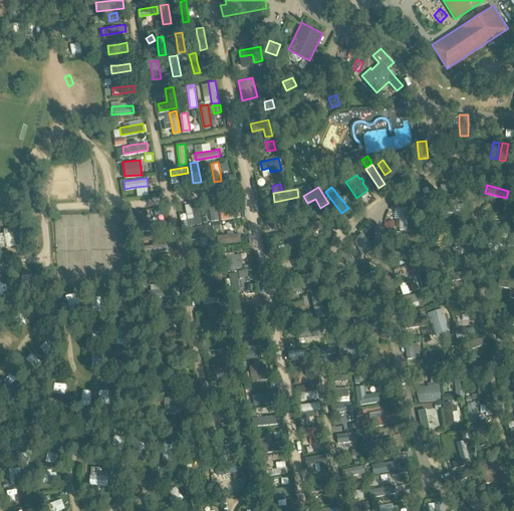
[(431,193),(412,199),(414,205),(433,199),(431,193)]
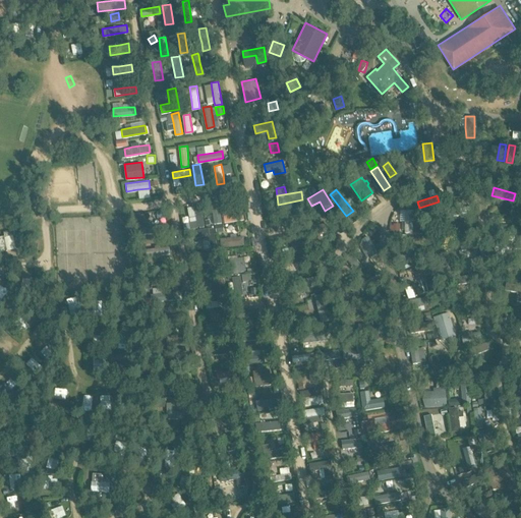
[(219,199),(211,200),(213,211),(214,222),(222,221),(219,199)]
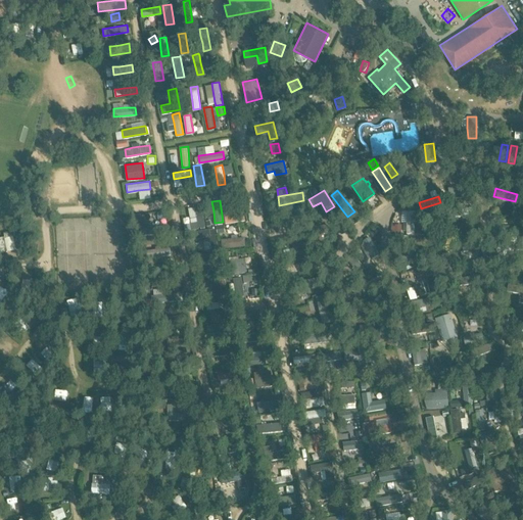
[(201,204),(194,205),(197,220),(198,226),(205,224),(201,204)]
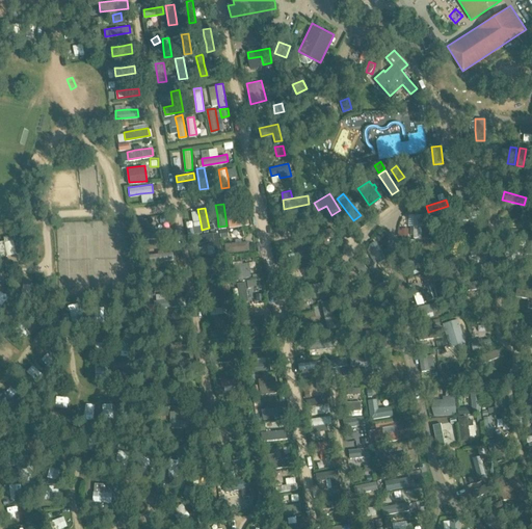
[(463,213),(461,214),(463,220),(482,215),(480,209),(473,211),(463,213)]
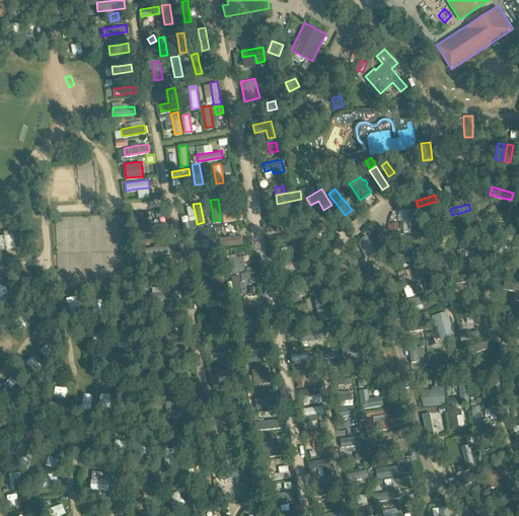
[(230,212),(222,213),(223,220),(243,217),(242,210),(230,212)]
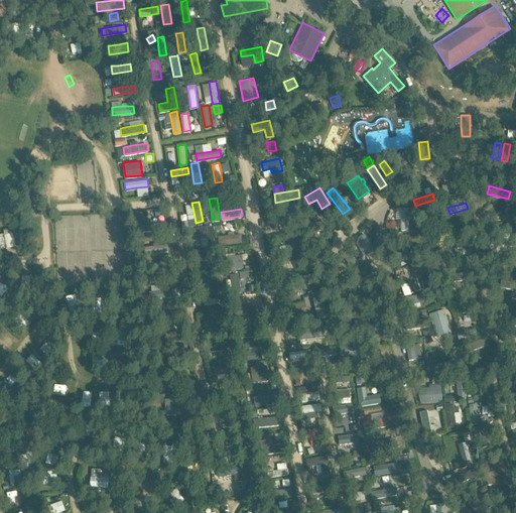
[(286,215),(266,219),(267,226),(287,223),(286,215)]
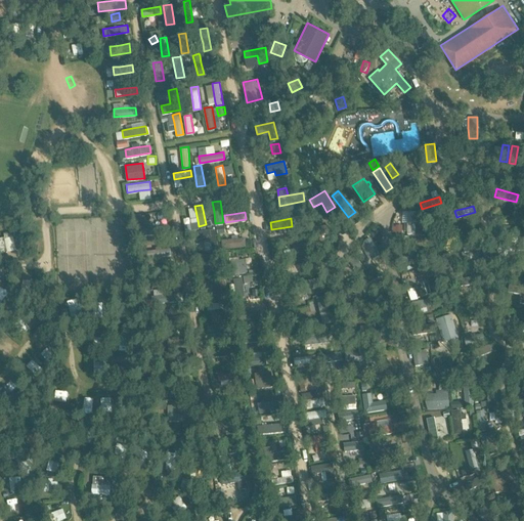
[(141,228),(140,228),(141,234),(168,231),(167,225),(148,227),(141,228)]
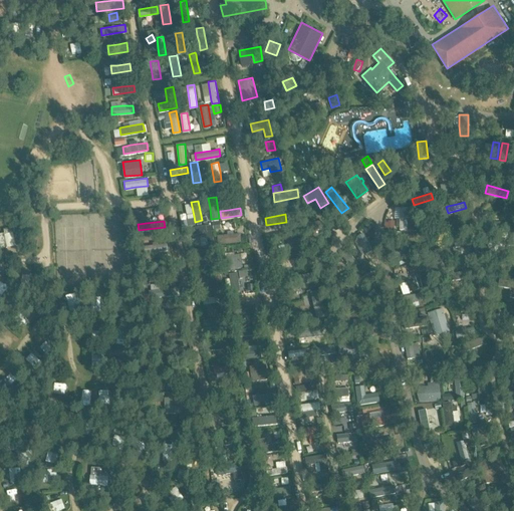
[(210,223),(187,228),(188,236),(204,232),(212,231),(210,223)]
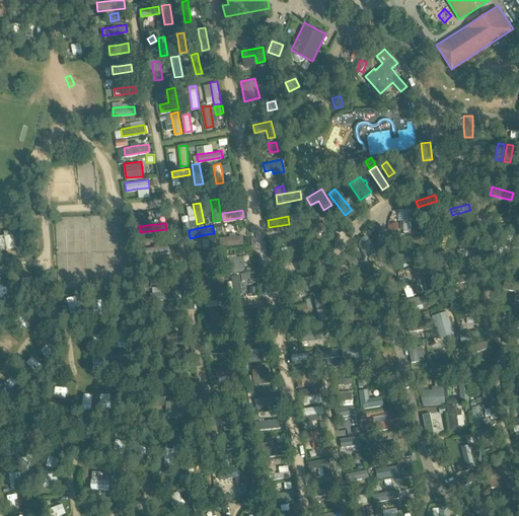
[(20,230),(19,230),(16,231),(12,232),(11,228),(3,230),(4,233),(0,234),(0,249),(23,244),(20,230)]
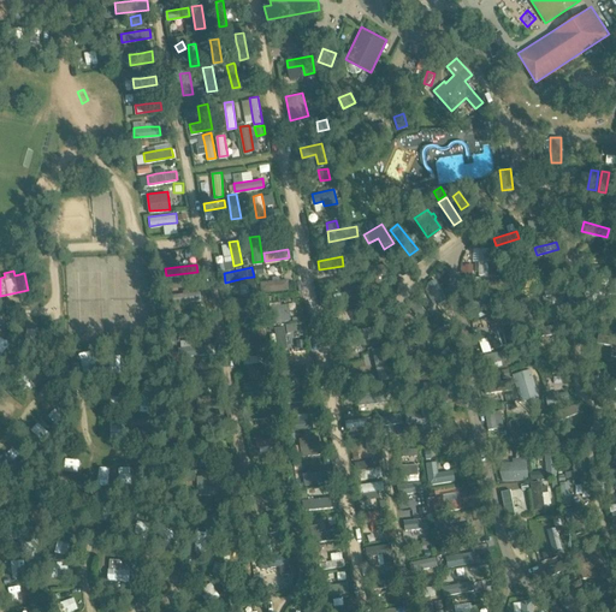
[(356,274),(347,275),(348,283),(350,296),(351,303),(361,302),(356,274)]
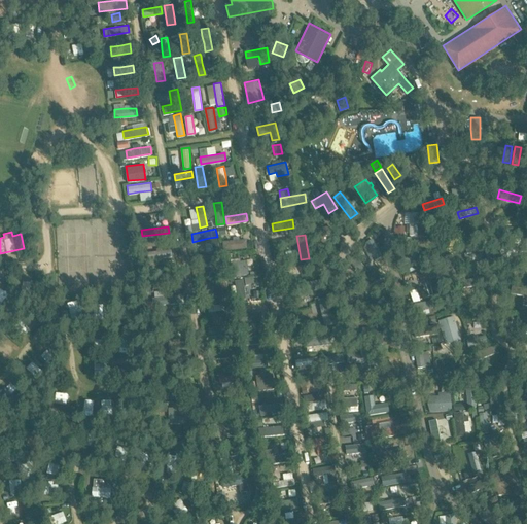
[(234,239),(222,240),(223,249),(247,246),(246,238),(240,238),(234,239)]
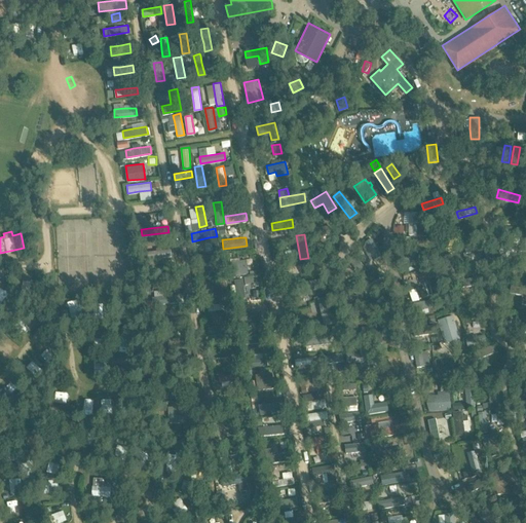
[(371,237),(365,240),(365,241),(372,255),(374,258),(380,255),(371,237)]
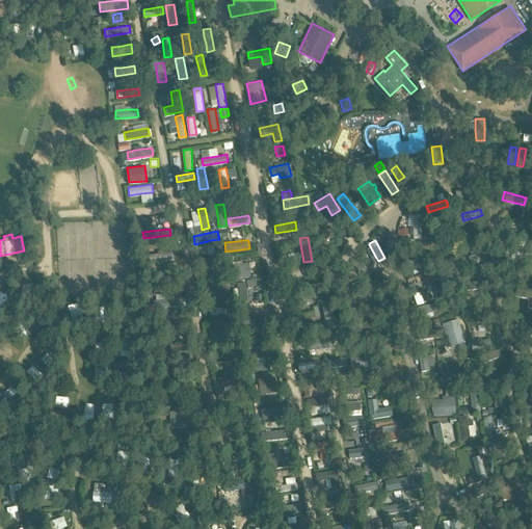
[(424,248),(400,258),(403,267),(427,257),(424,248)]
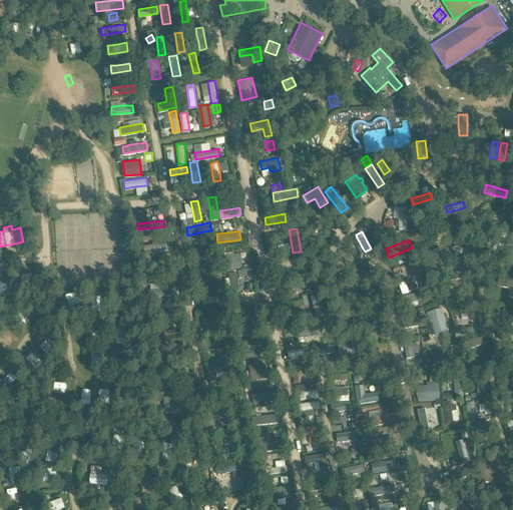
[(152,243),(143,244),(144,251),(167,248),(166,241),(155,243),(152,243)]
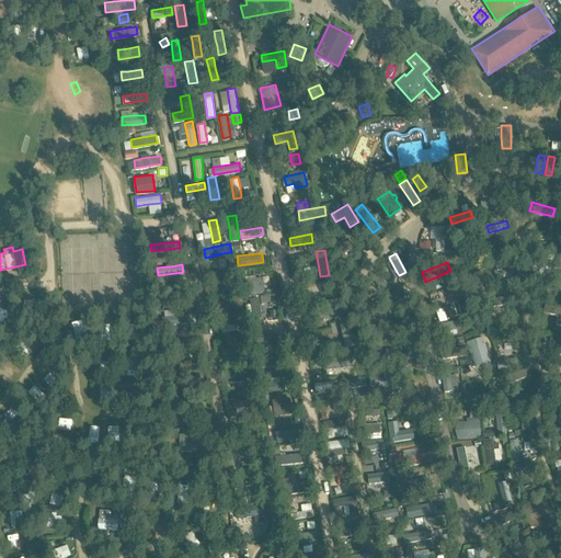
[(482,270),(474,270),(478,292),(479,298),(485,297),(482,270)]
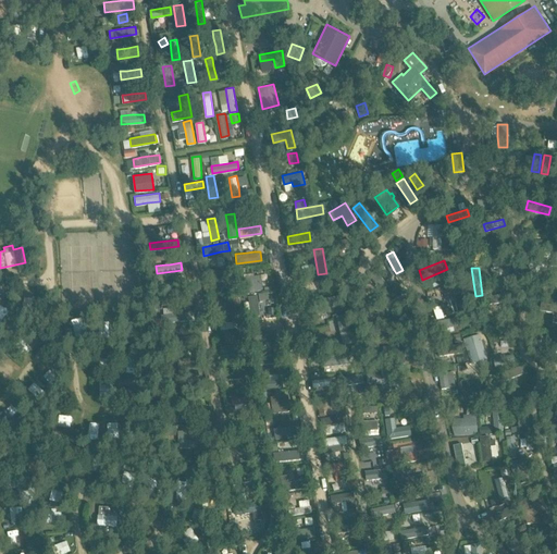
[(375,269),(369,273),(381,288),(387,284),(375,269)]
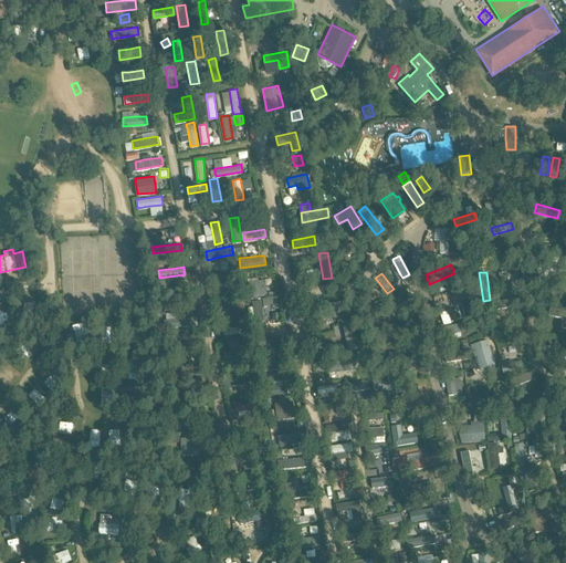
[(457,278),(449,281),(452,290),(461,287),(457,278)]
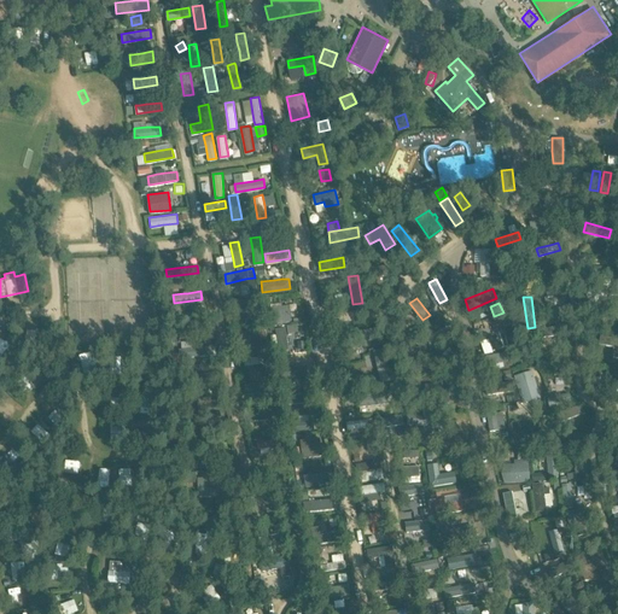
[(289,304),(269,305),(272,322),(291,320),(289,304)]
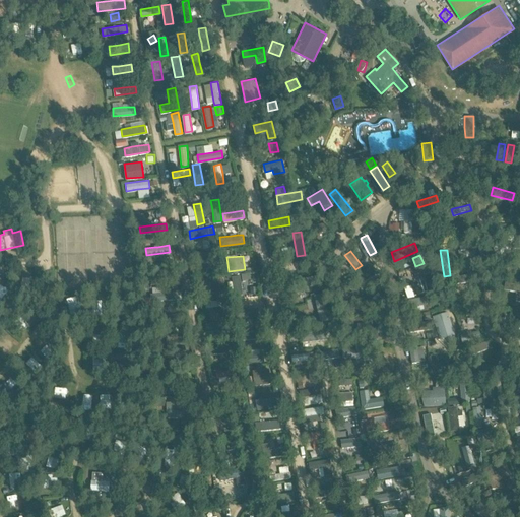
[(421,267),(414,270),(418,283),(421,292),(429,288),(421,267)]
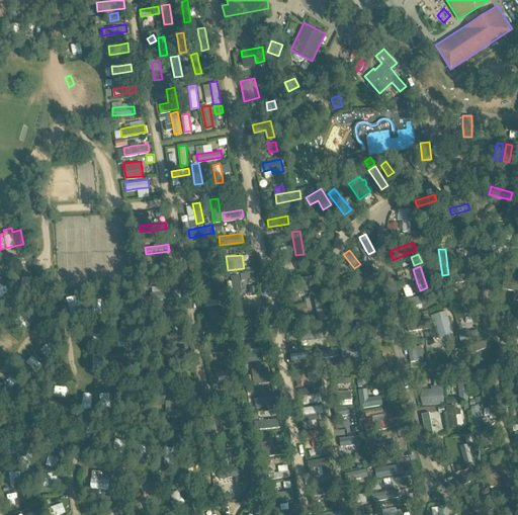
[(160,270),(150,270),(150,278),(174,276),(173,268),(165,269),(160,270)]
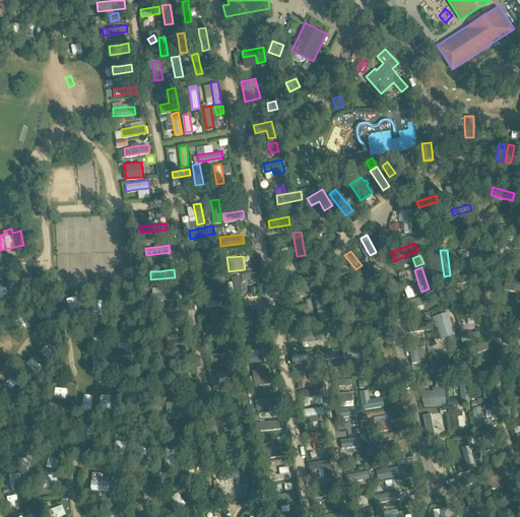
[(476,273),(453,275),(454,282),(476,280),(476,273)]
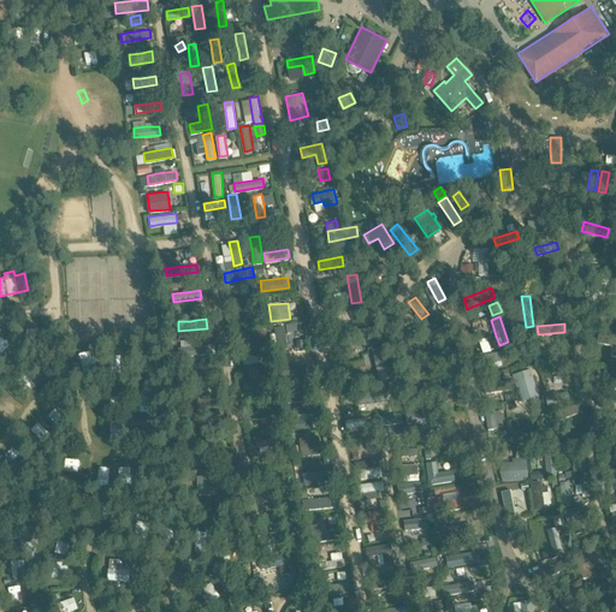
[(256,325),(232,327),(234,336),(241,336),(248,334),(256,334),(256,325)]
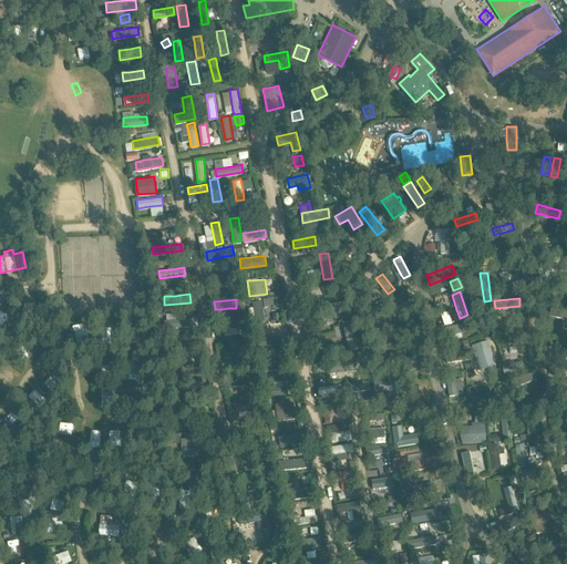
[(261,299),(251,301),(255,321),(265,319),(261,299)]
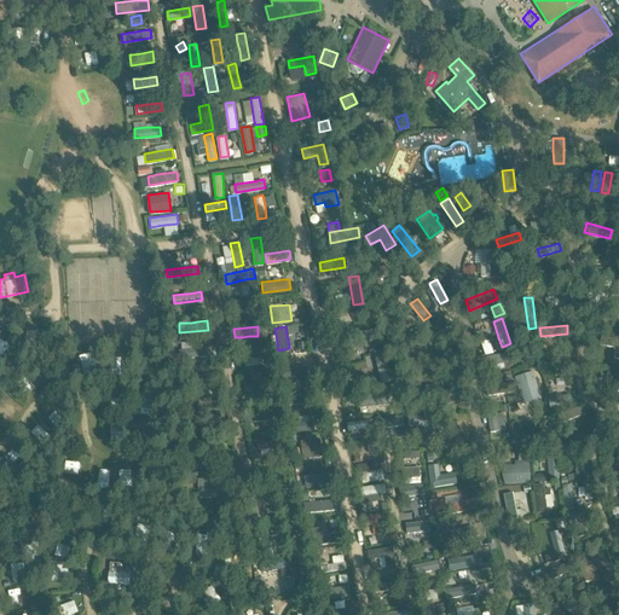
[(379,326),(346,335),(350,344),(381,337),(379,326)]
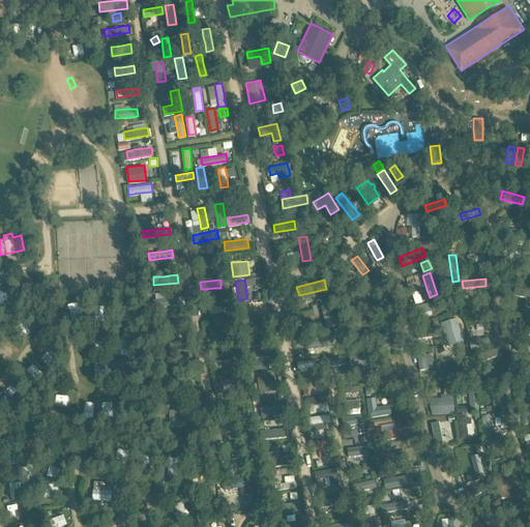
[(384,280),(365,290),(370,296),(388,287),(384,280)]
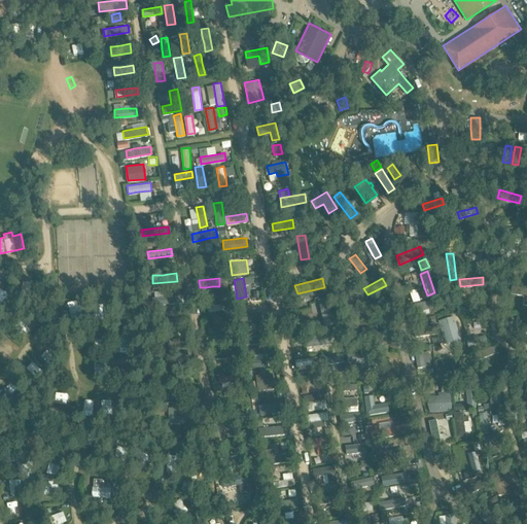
[(526,287),(513,284),(511,292),(524,295),(526,295),(526,287)]
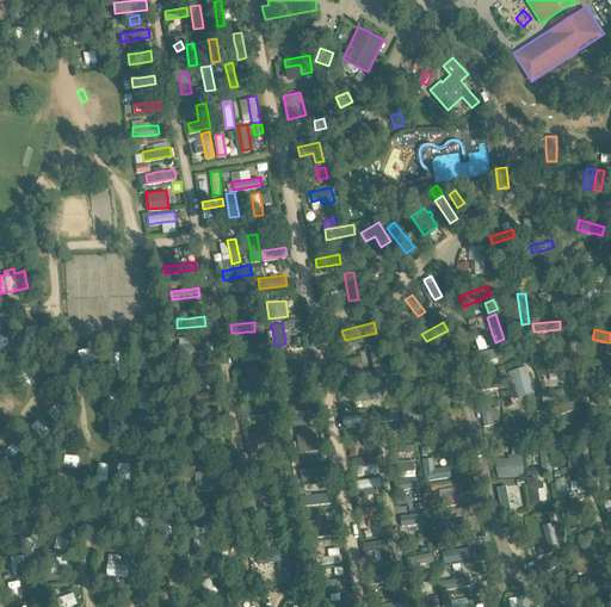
[(180,344),(177,345),(178,353),(211,350),(210,341),(192,342),(180,344)]
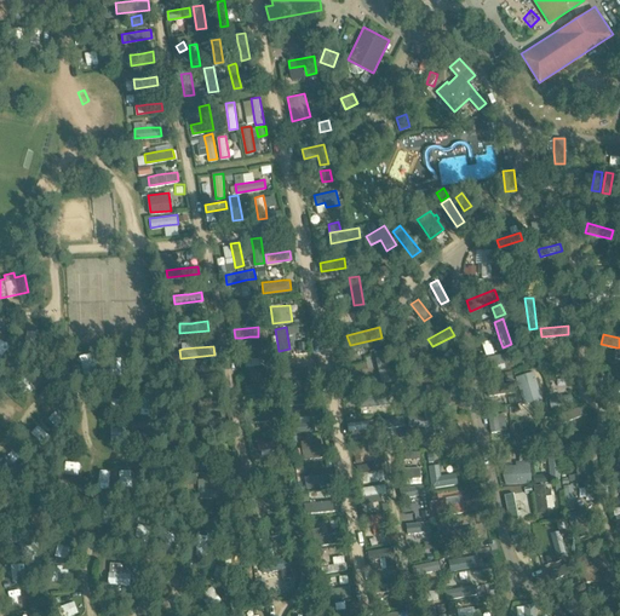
[(385,349),(373,351),(382,383),(392,380),(385,349)]
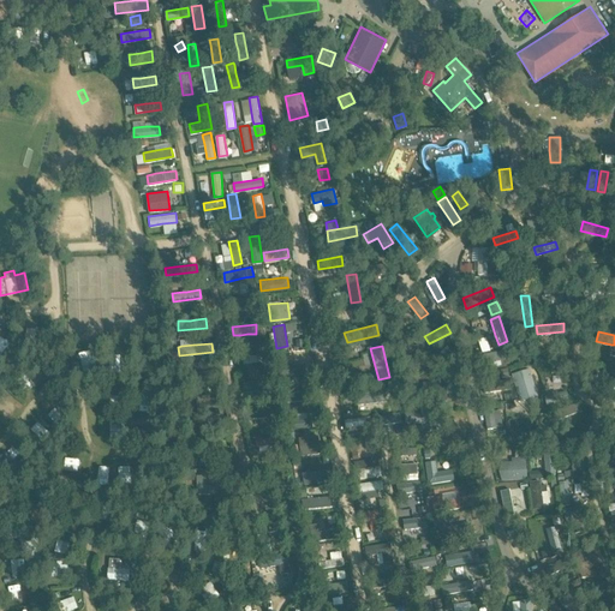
[(509,348),(483,352),(484,361),(487,361),(501,359),(509,357),(511,357),(509,348)]
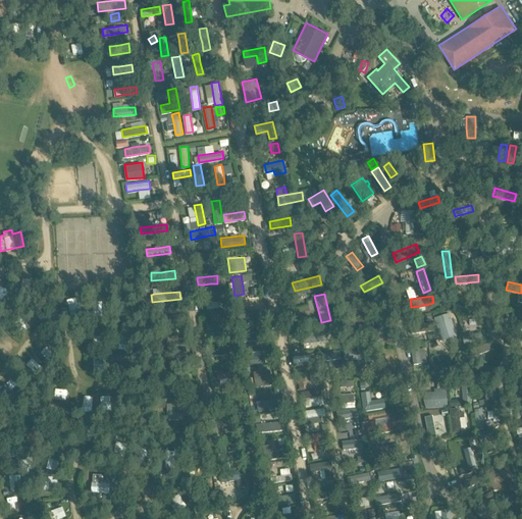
[(356,305),(344,309),(347,316),(371,306),(368,299),(356,305)]
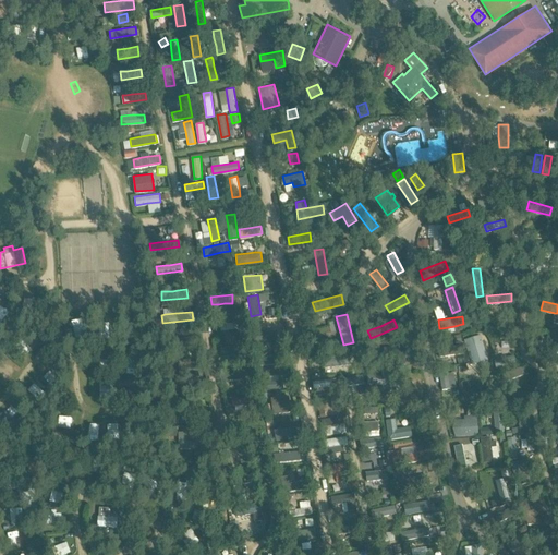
[(276,328),(252,330),(252,340),(277,339),(276,328)]
